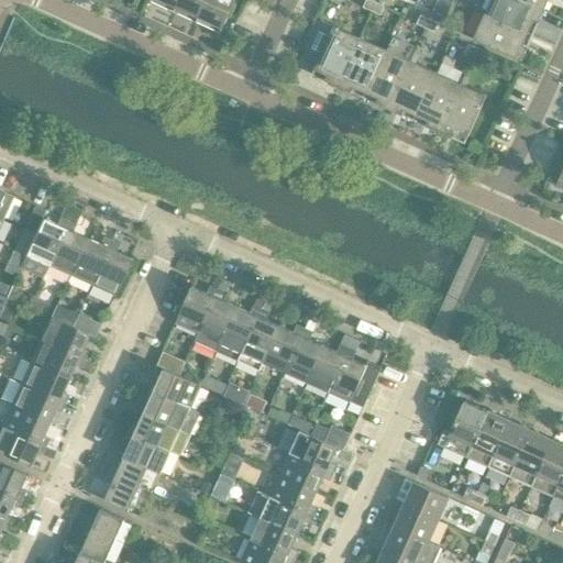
[(150,0),(150,1),(173,12),(178,0),(150,0)]
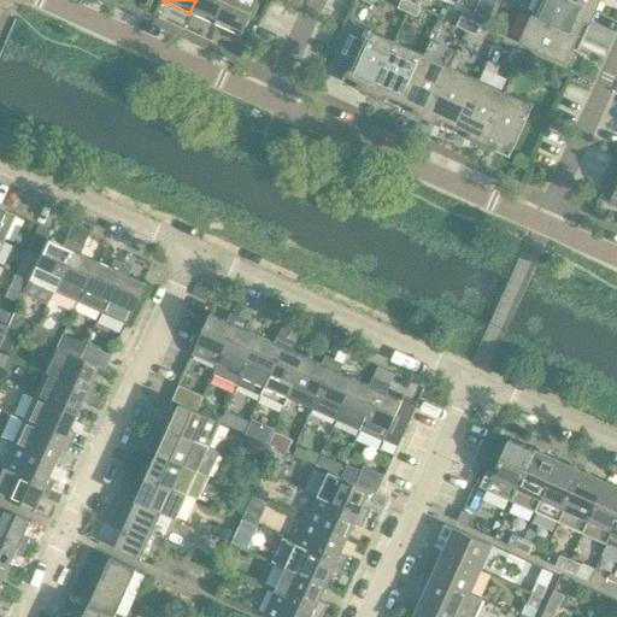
[(195,0),(189,13),(215,24),(225,0),(195,0)]
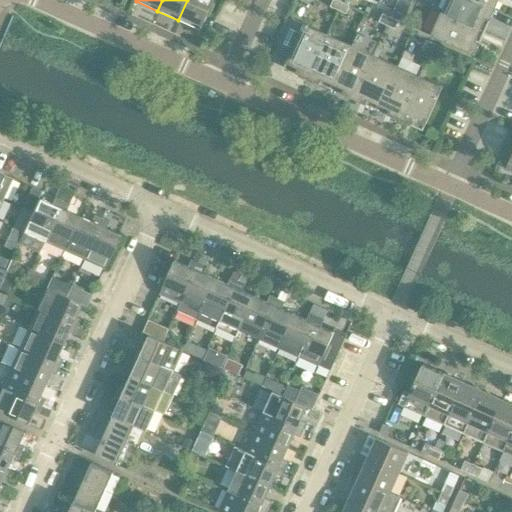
[(200,30),(213,0),(187,0),(178,20),(200,30)]
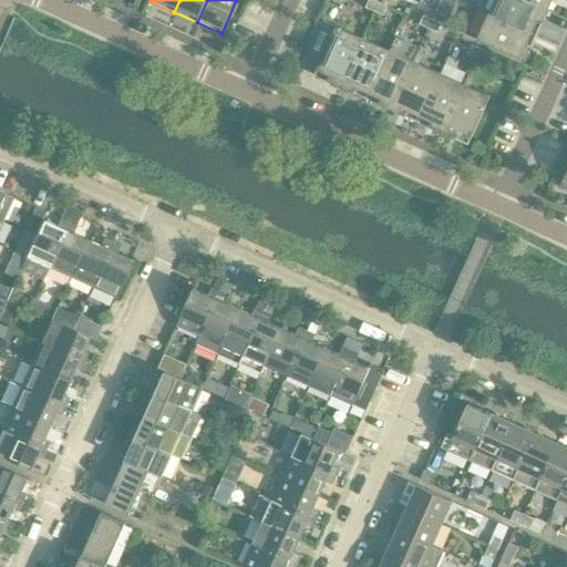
[(378,1),(373,0),(368,0),(366,7),(373,10),(378,1)]
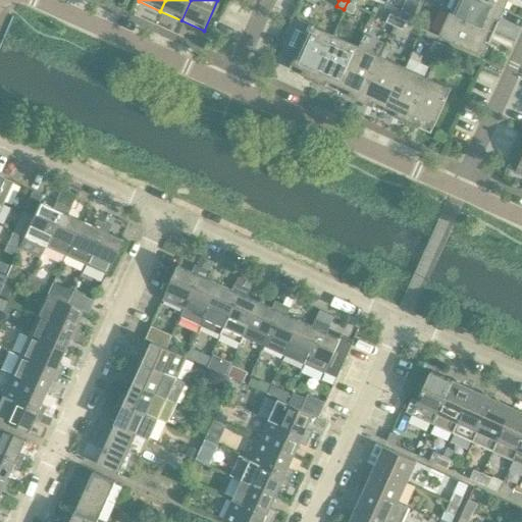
[(505,8),(485,0),(455,0),(450,11),(494,32),(505,8)]
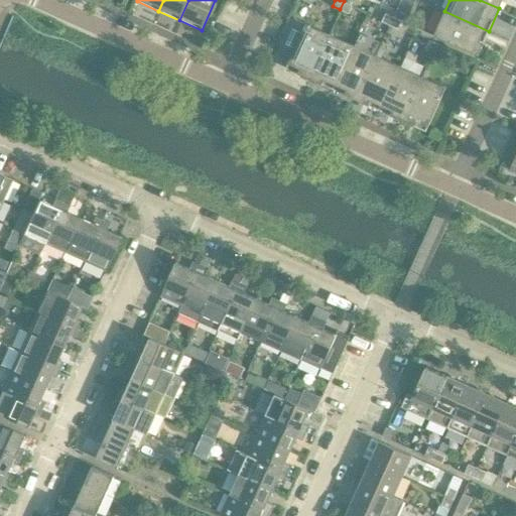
[(502,0),(480,0),(499,8),(502,0)]
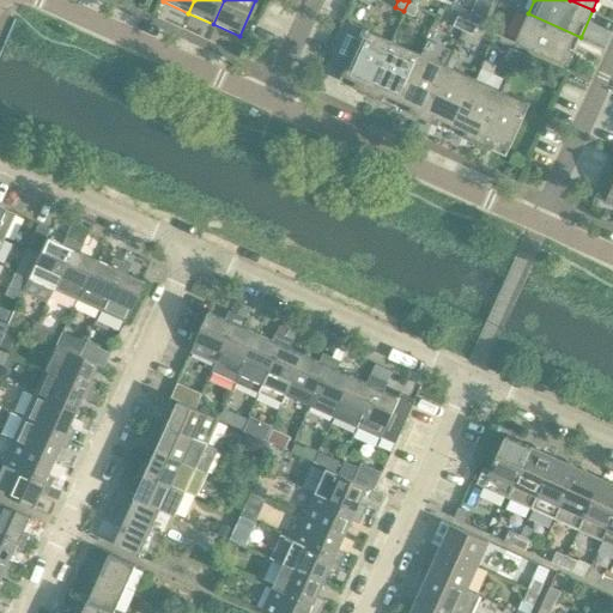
[(414,16),(418,6),(408,1),(404,11),(414,16)]
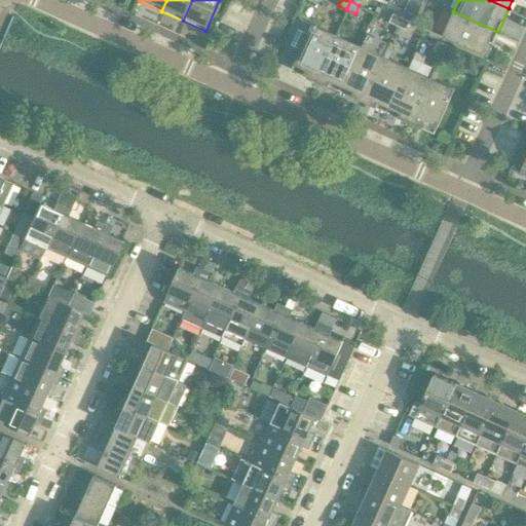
[(393,11),(401,15),(404,8),(397,5),(393,11)]
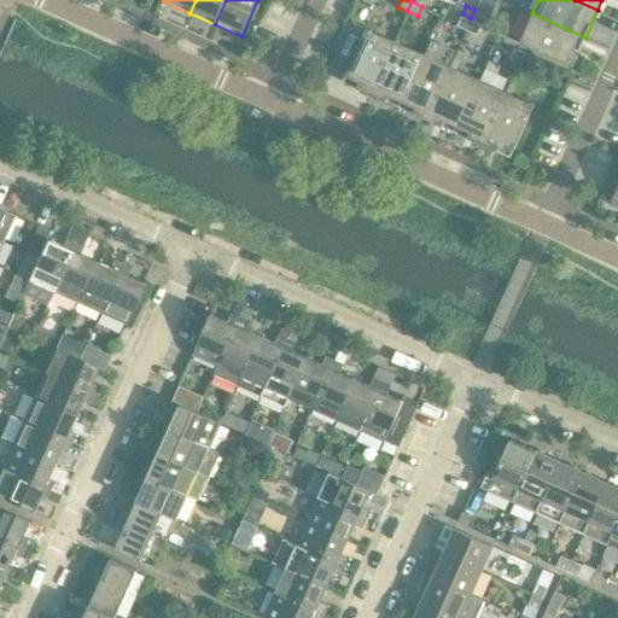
[(470,21),(482,25),(485,28),(490,17),(474,10),(471,18),(470,21)]
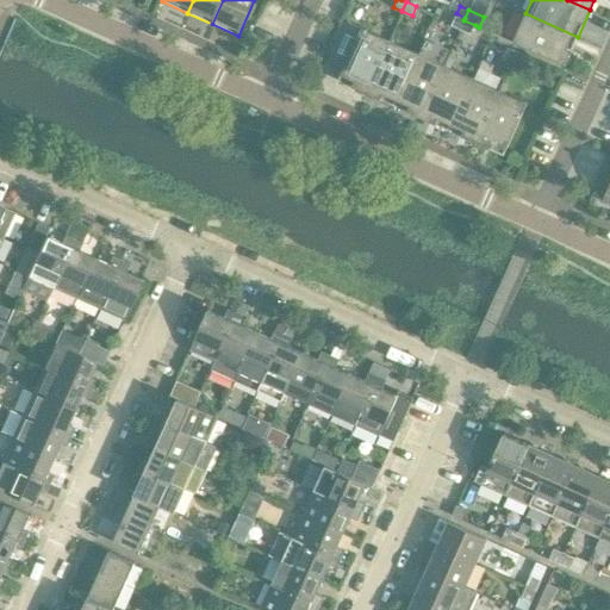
[(512,42),(565,66),(578,37),(526,13),(512,42)]
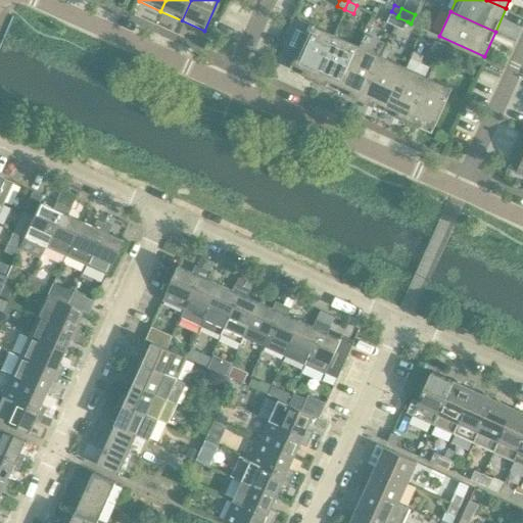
[(387,22),(394,26),(397,17),(391,14),(387,22)]
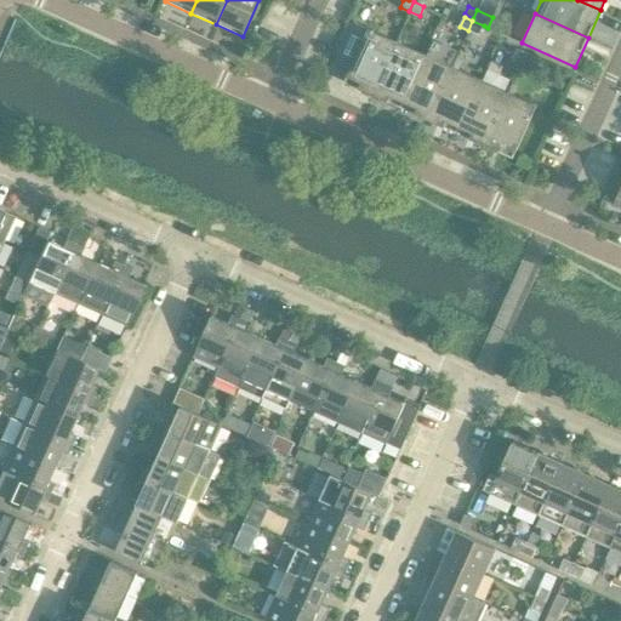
[(472,21),(468,30),(471,32),(479,35),(484,26),(472,21)]
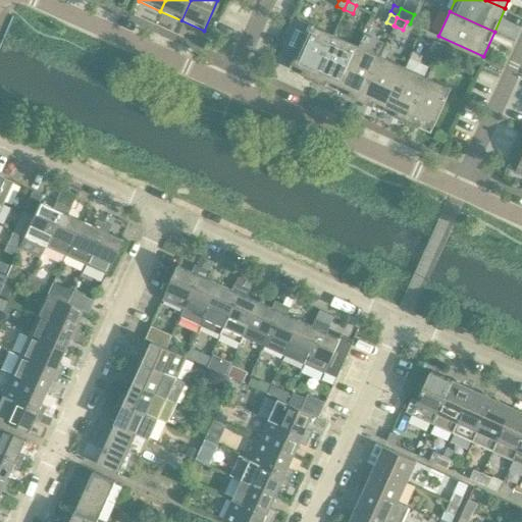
[(294,57),(289,69),(312,80),(332,35),(298,19),(283,52),(294,57)]
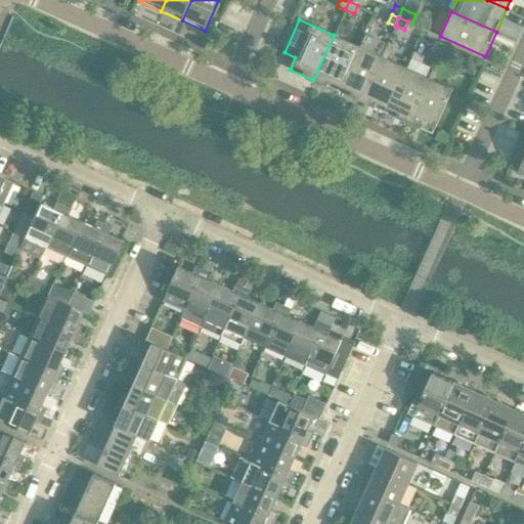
[(334,35),(313,80),(337,90),(357,45),(334,35)]
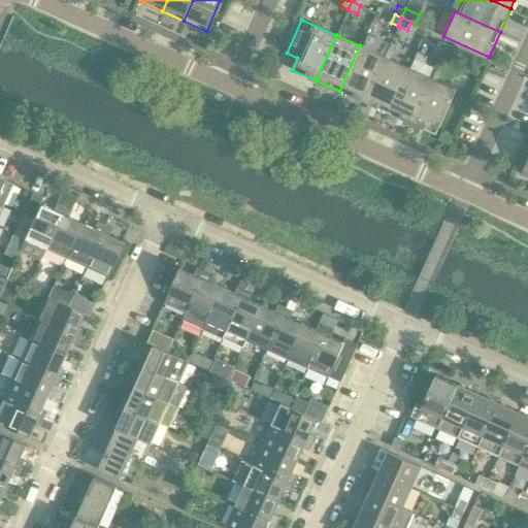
[(369,35),(363,47),(360,45),(339,91),(363,102),(384,57),(383,56),(388,43),(369,35)]
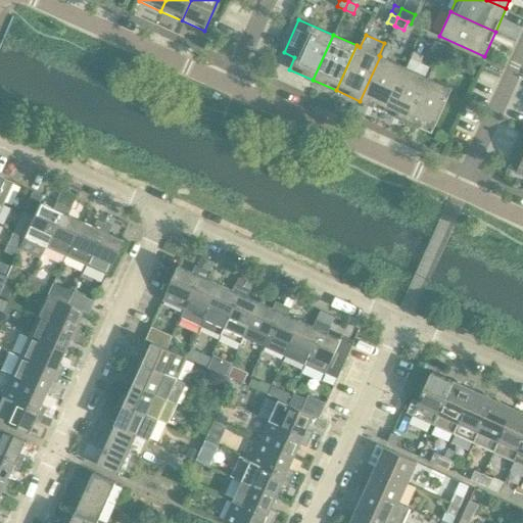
[(435,41),(431,49),(438,52),(442,44),(435,41)]
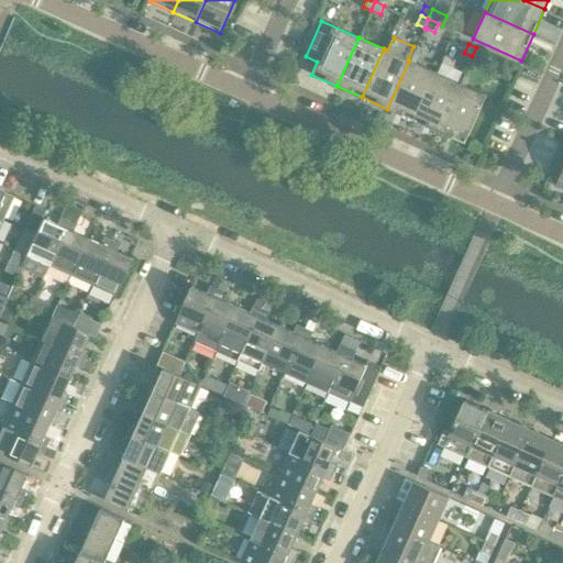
[(472,56),(482,61),(486,52),(476,47),(472,56)]
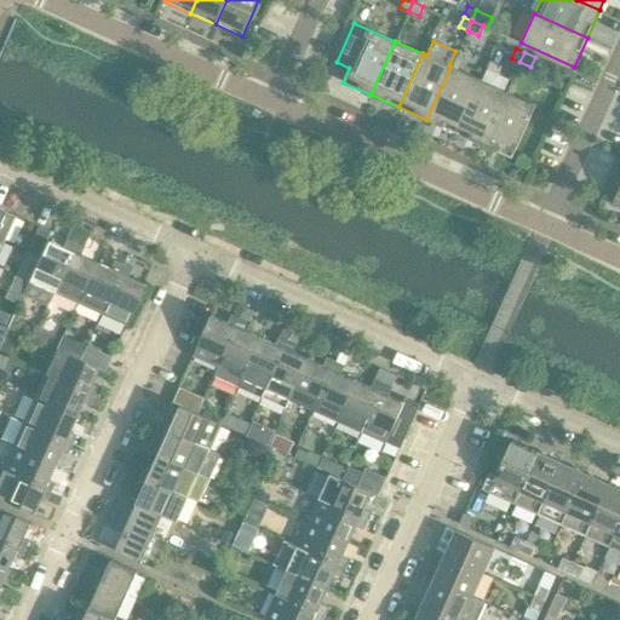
[(454,132),(478,79),(451,67),(426,120),(454,132)]
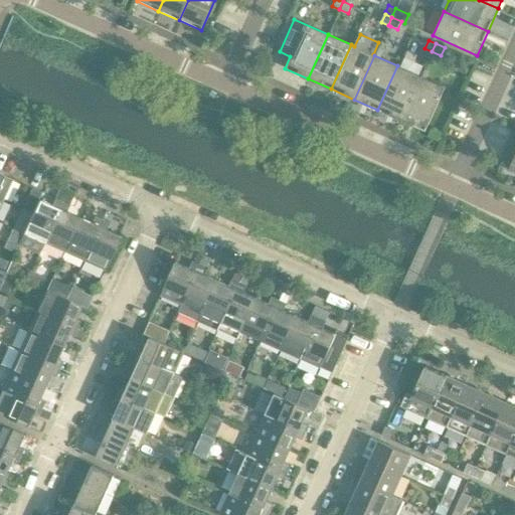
[(400,120),(420,76),(397,65),(377,110),(400,120)]
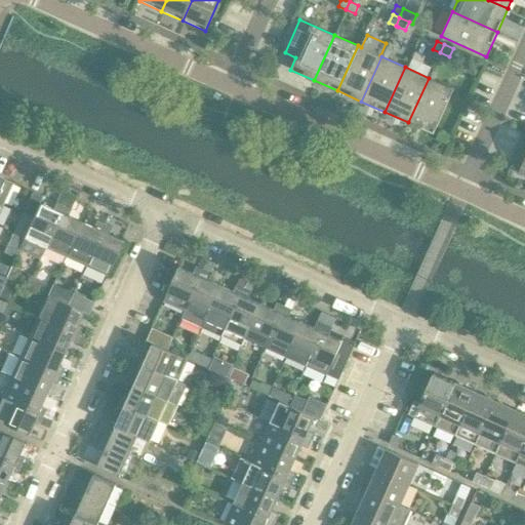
[(433,133),(453,89),(429,78),(408,122),(433,133)]
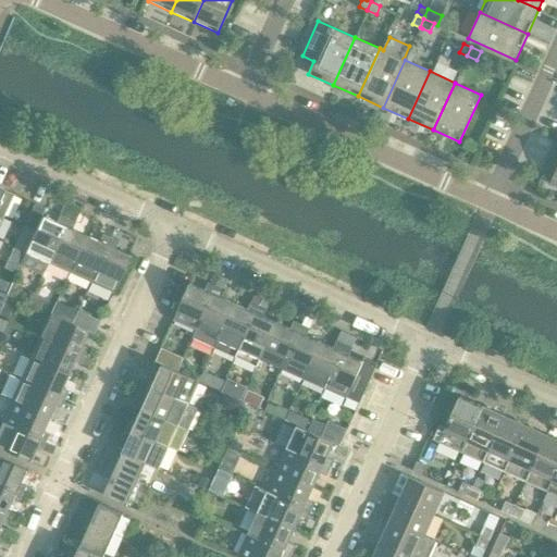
[(547,164),(544,170),(554,174),(556,168),(556,152),(553,151),(552,153),(547,164)]
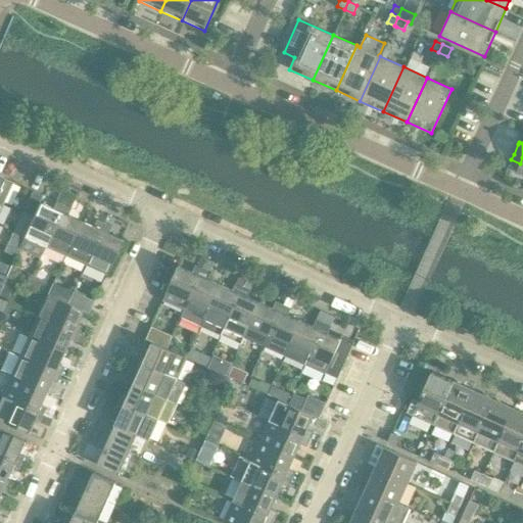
[(0,176),(0,201),(3,203),(12,182),(0,176)]
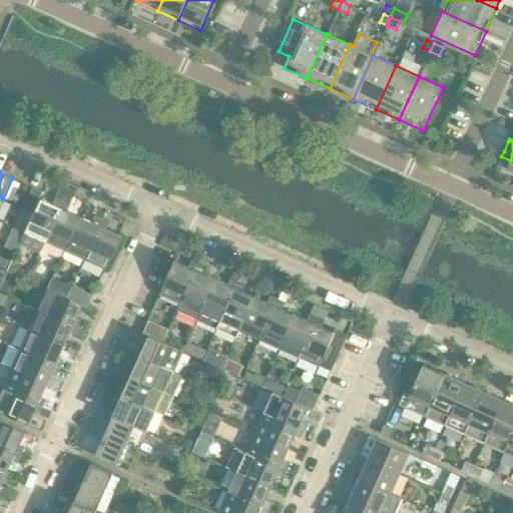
[(32,212),(38,198),(41,191),(33,188),(24,208),(32,212)]
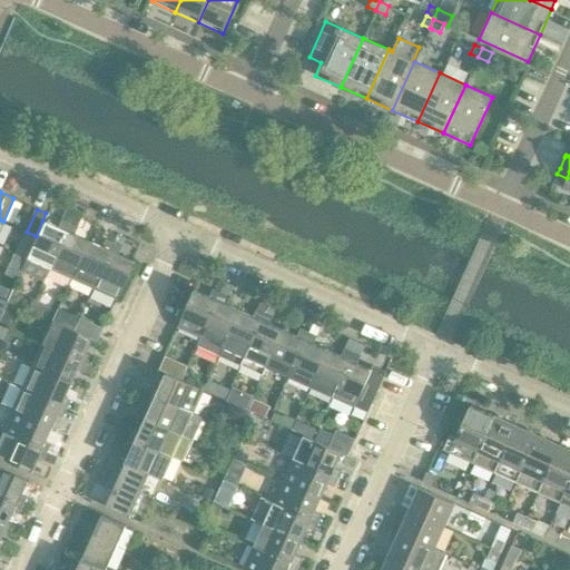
[(60,220),(68,224),(74,213),(65,209),(60,220)]
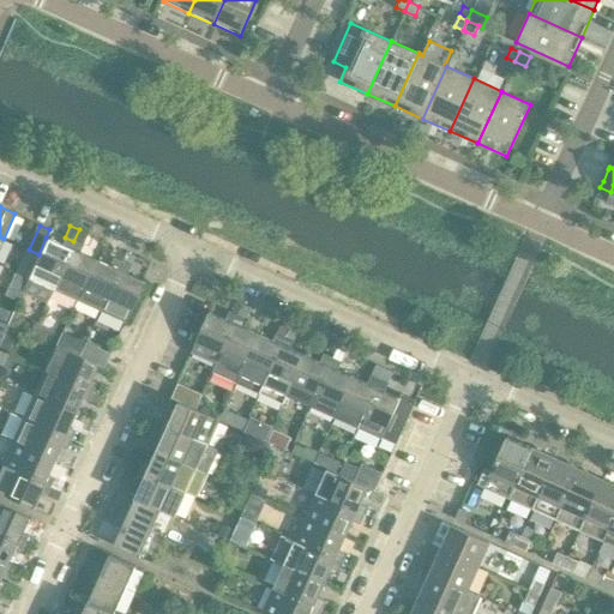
[(73,241),(82,245),(88,234),(79,229),(73,241)]
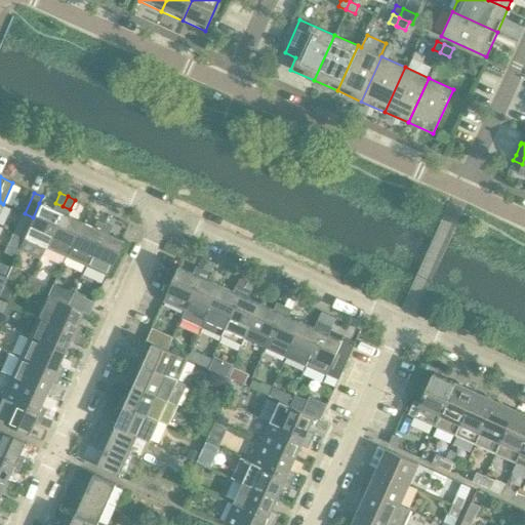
[(39,258),(44,247),(63,206),(55,203),(52,209),(39,203),(33,217),(28,229),(24,237),(24,238),(18,249),(39,258)]
